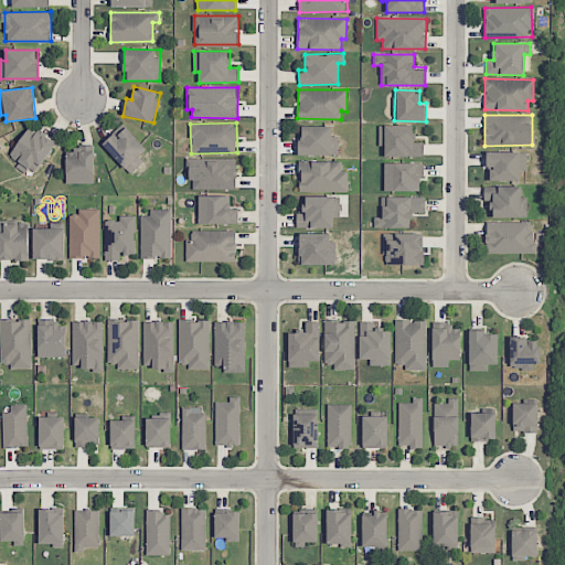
[(147,149),(123,124),(102,144),(130,173),(144,160),(139,156),(147,149)]
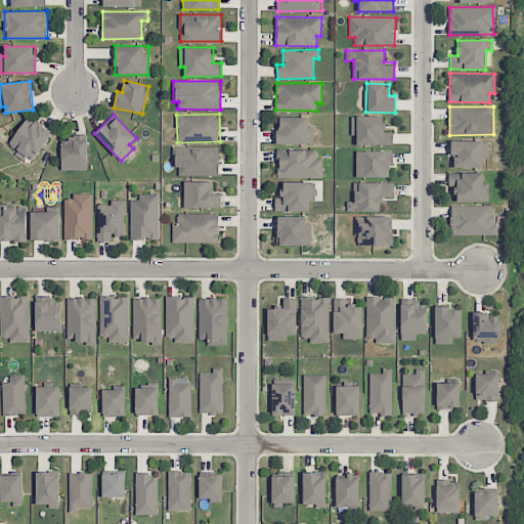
[(7,143),(16,150),(14,154),(27,164),(50,133),(29,116),(7,143)]
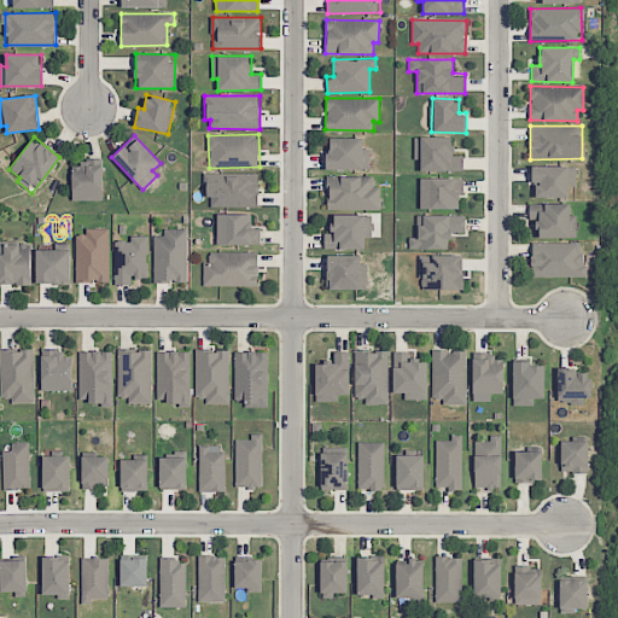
[(453,136),(415,138),(415,161),(420,161),(420,172),(464,170),(464,156),(453,156),(453,136)]
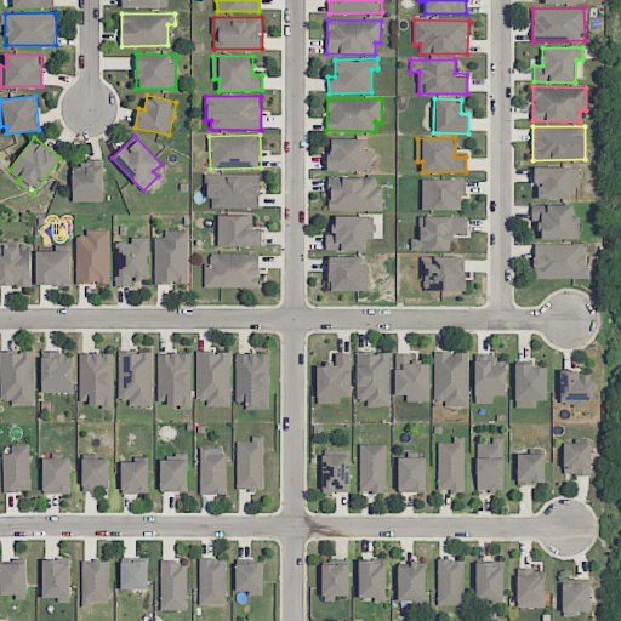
[(365,140),(329,138),(329,170),(371,170),(372,149),(365,149),(365,140)]
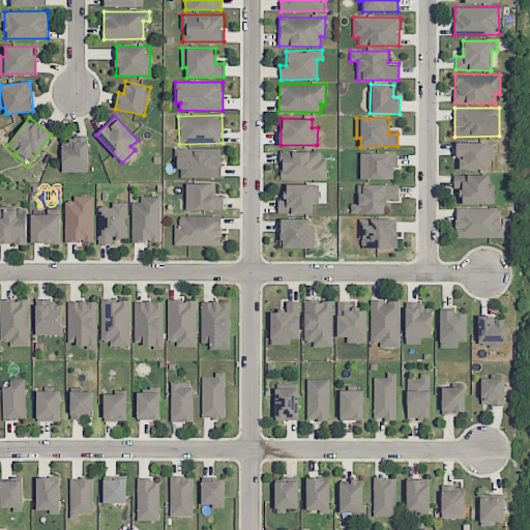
[(88,172),(88,139),(62,139),(62,172),(88,172)]
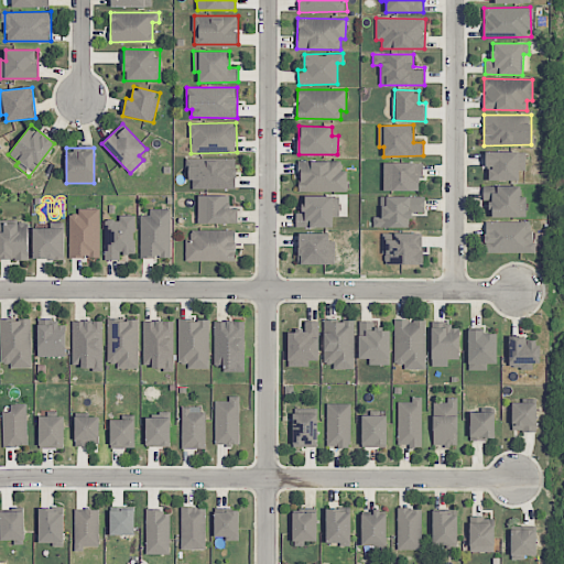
[(519,181),(519,171),(525,171),(525,152),(487,152),(487,180),(519,181)]
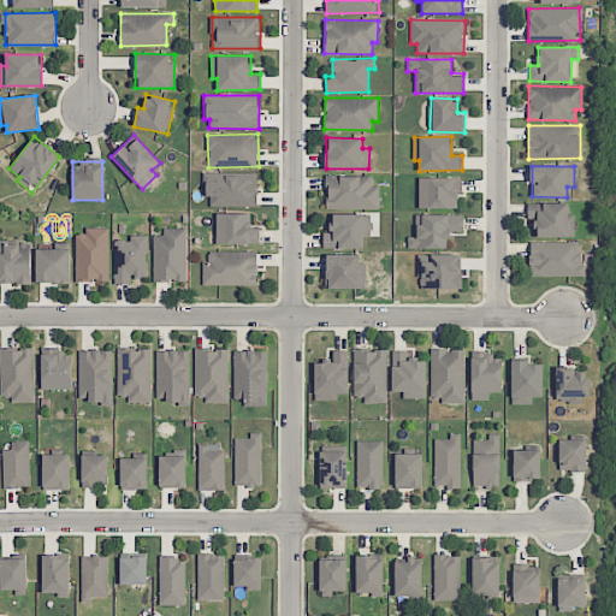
[(256,172),(207,173),(208,206),(258,205),(256,172)]
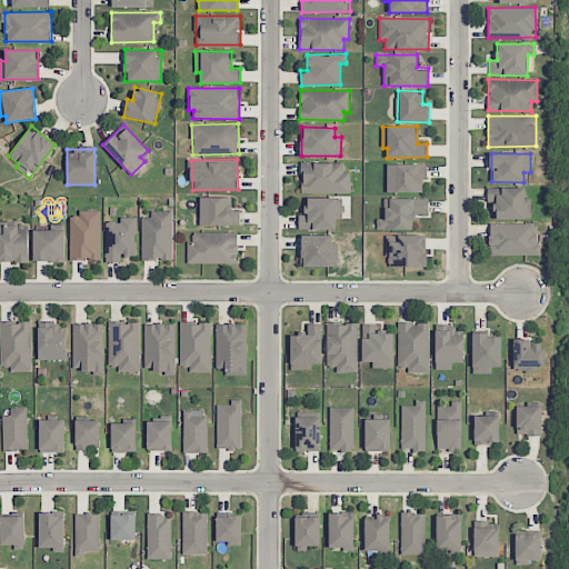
[(350,192),(350,171),(345,171),(346,161),(313,161),(313,171),(302,171),(301,191),(350,192)]
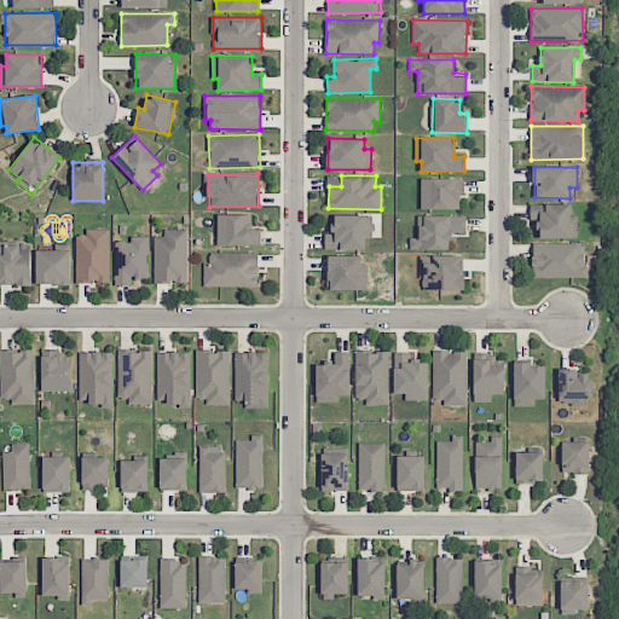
[(460,209),(460,197),(468,197),(468,179),(421,178),(421,209),(460,209)]
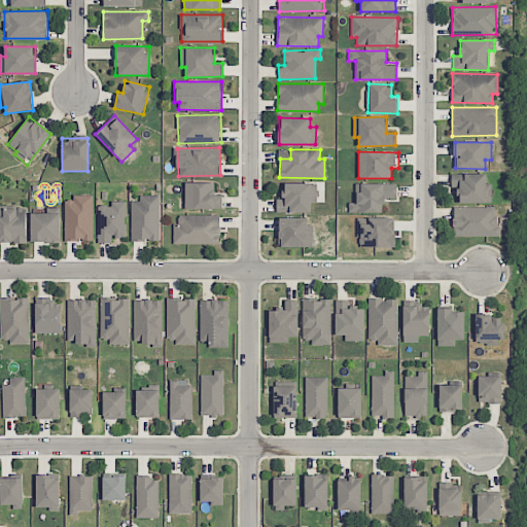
[(486,173),(451,174),(451,187),(458,187),(459,203),(492,203),(491,183),(486,183),(486,173)]
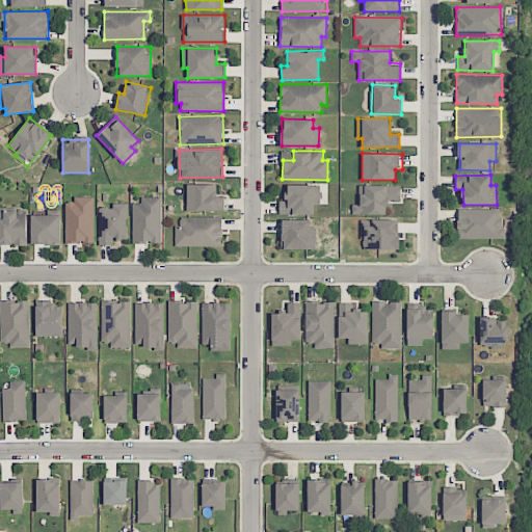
[(216,184),(187,184),(186,211),(223,211),(223,194),(216,194),(216,184)]
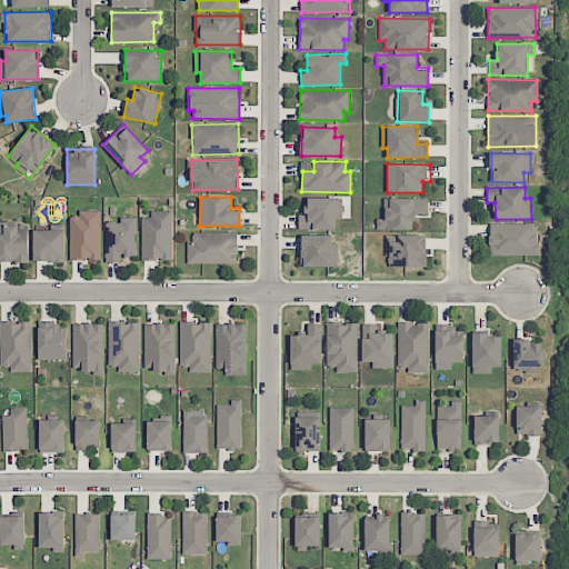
[(342,197),(306,198),(306,215),(298,215),(298,229),(336,229),(336,218),(342,218),(342,197)]
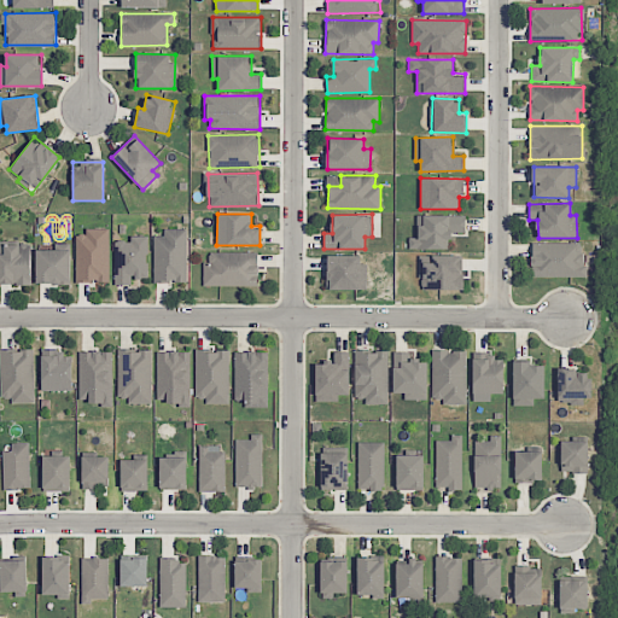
[(409,249),(449,250),(450,233),(465,233),(466,216),(418,214),(417,238),(409,237),(409,249)]
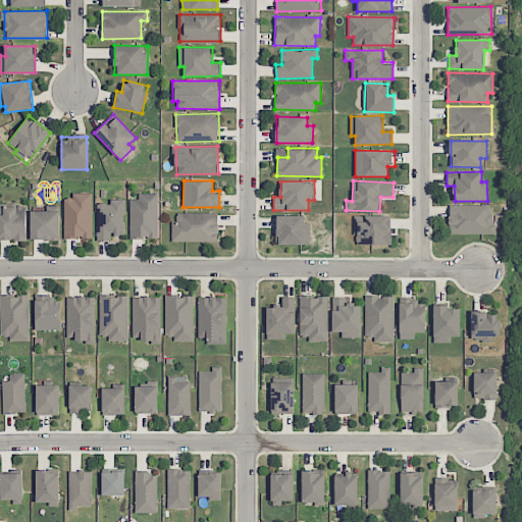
[(64,239),(92,239),(93,193),(72,193),(72,198),(64,198),(64,239)]
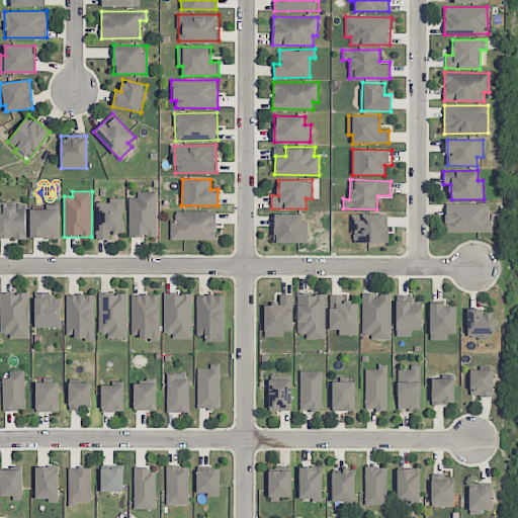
[(157,191),(137,191),(137,197),(128,197),(128,237),(157,237),(157,191)]
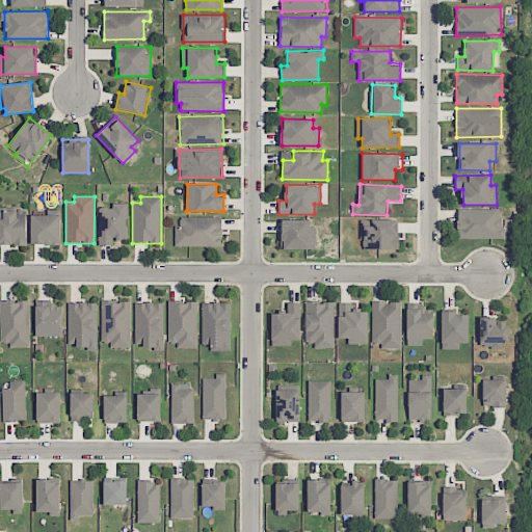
[(127,203),(112,204),(112,207),(98,207),(99,245),(113,245),(113,239),(128,239),(127,203)]
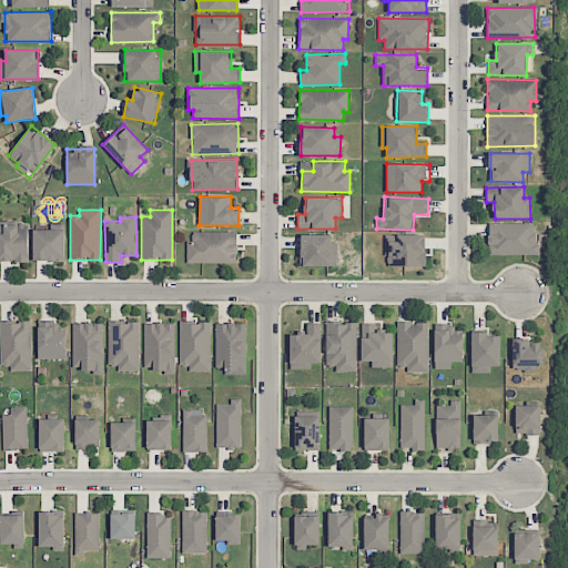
[(28,222),(0,222),(0,261),(29,261),(28,222)]
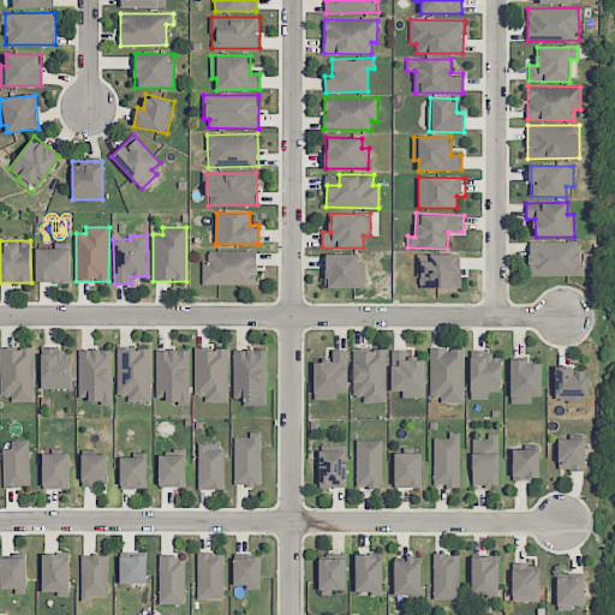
[(529,275),(581,275),(581,242),(529,242),(529,275)]
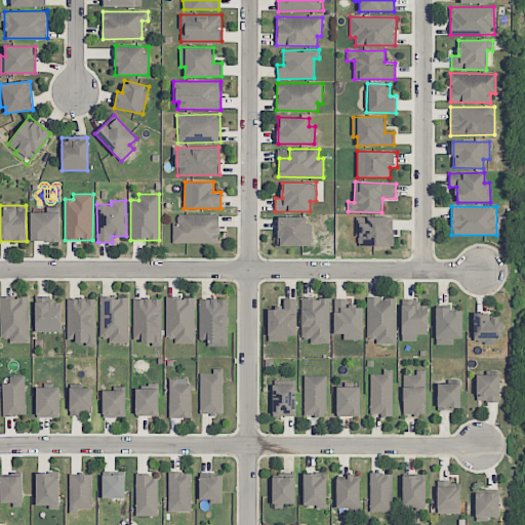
[(31,241),(59,241),(61,212),(31,211),(31,241)]
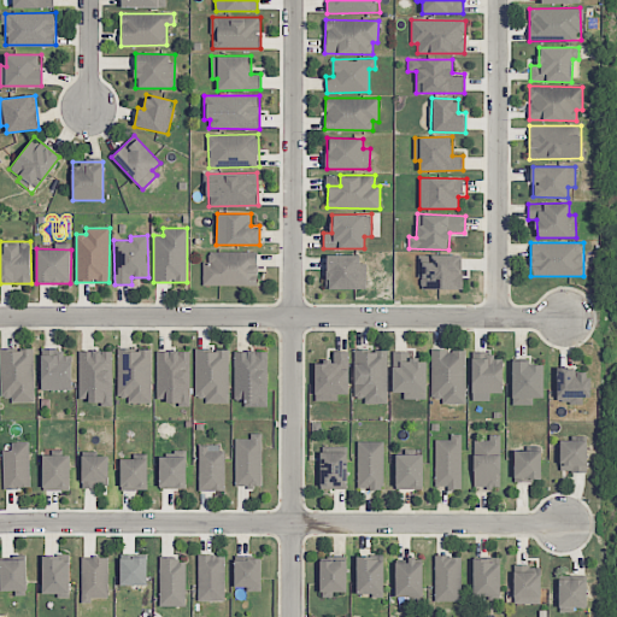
[(203,285),(258,286),(258,252),(210,251),(209,264),(203,264),(203,285)]
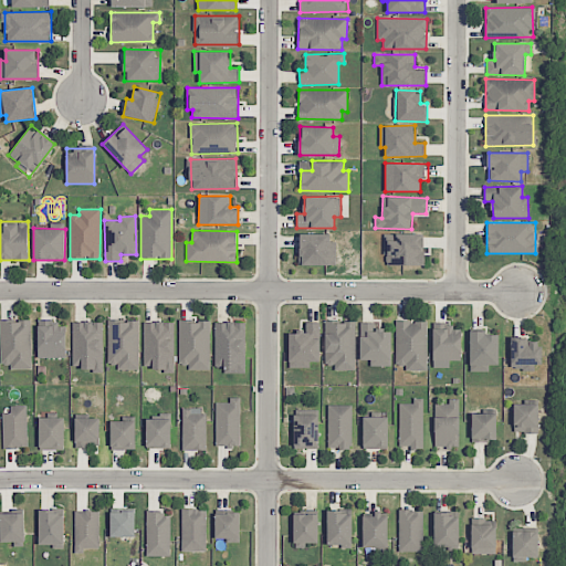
[(335,234),(300,233),(300,265),(334,265),(335,234)]
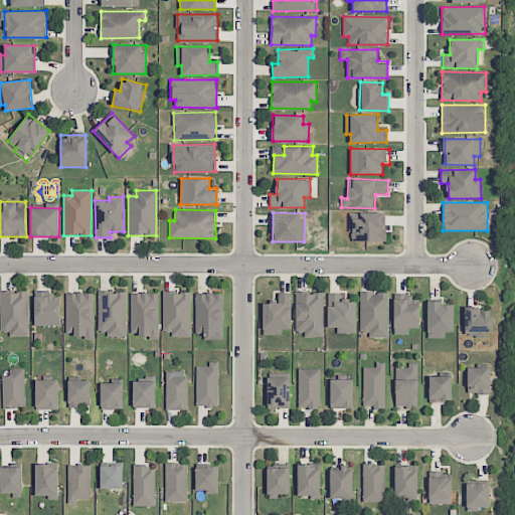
[(349,213),(350,241),(385,240),(384,212),(349,213)]
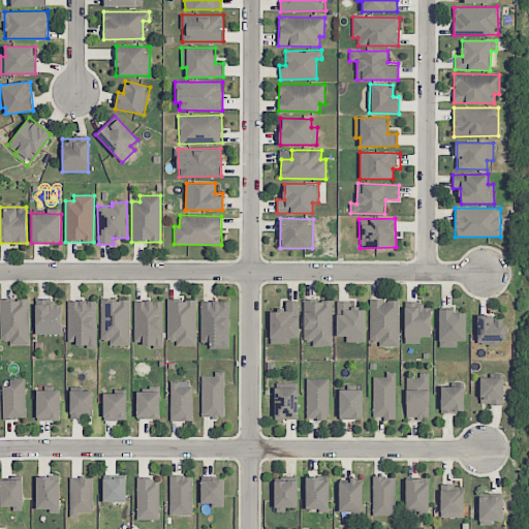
[(0,304),(1,340),(9,340),(9,345),(30,344),(29,299),(0,299),(0,304)]
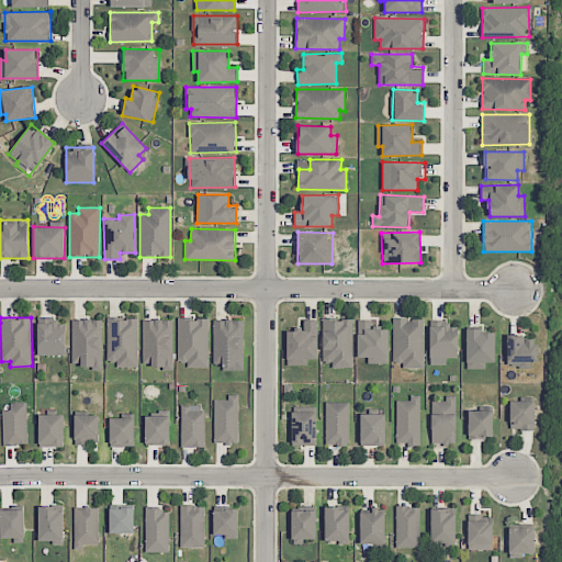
[(138,367),(137,317),(107,317),(108,361),(116,361),(116,367),(138,367)]
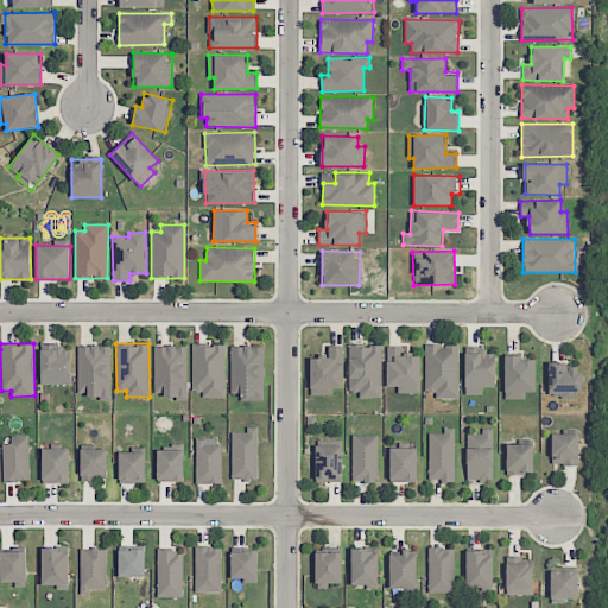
[(226,344),(192,344),(192,391),(202,391),(202,397),(226,397),(226,344)]
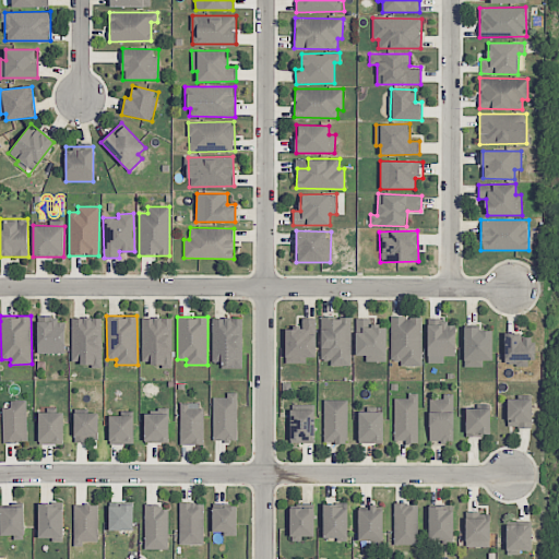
[(351,317),(321,317),(321,360),(330,360),(330,365),(352,365),(351,317)]
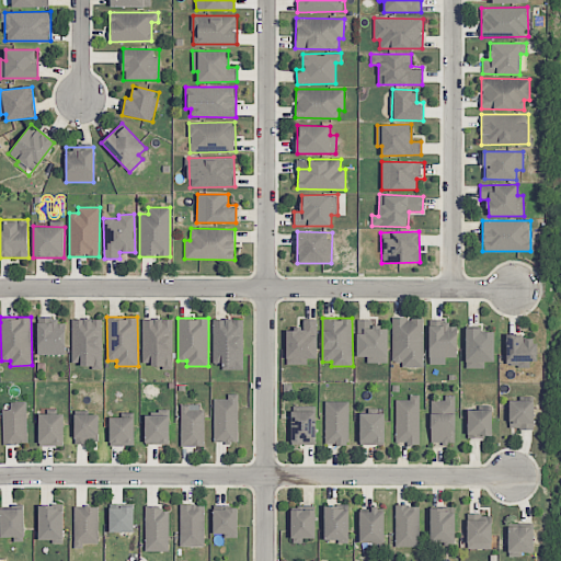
[(423,367),(423,318),(393,318),(393,362),(402,362),(402,367),(423,367)]
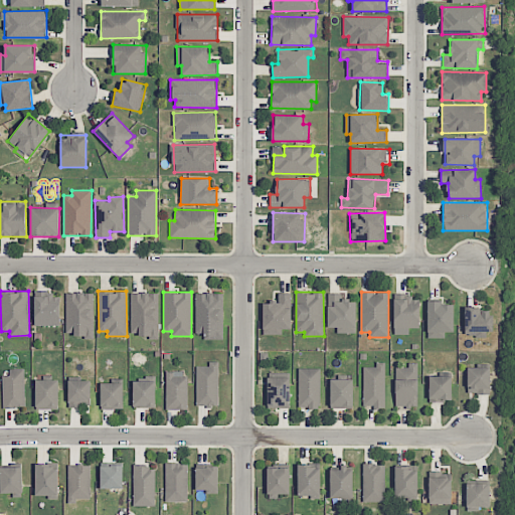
[(34,293),(34,326),(60,325),(59,293),(34,293)]
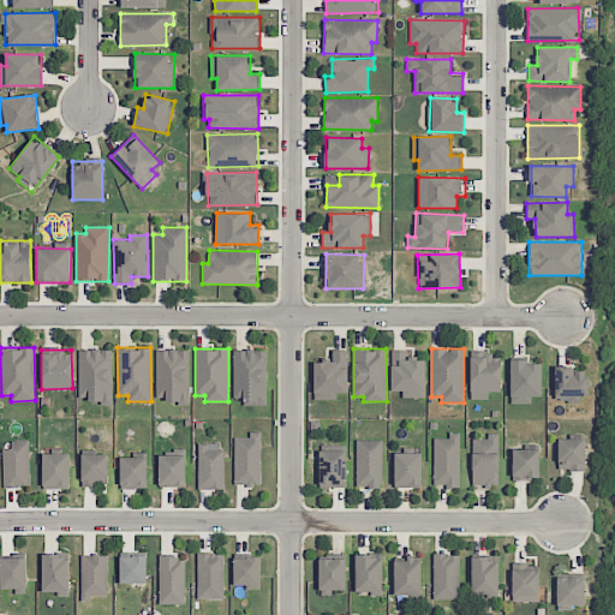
[(112,350),(78,350),(79,401),(112,400),(112,350)]
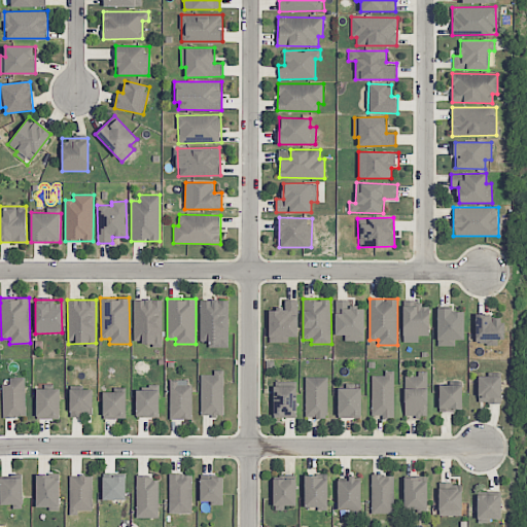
[(163,300),(134,300),(133,343),(162,343),(163,300)]
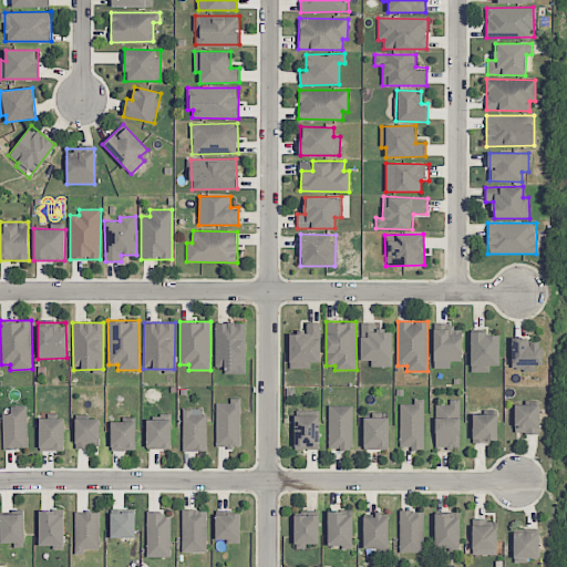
[(215,371),(246,371),(246,322),(215,322),(215,371)]
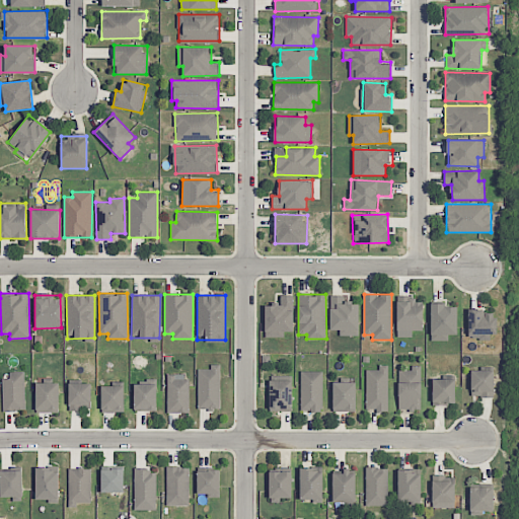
[(293,295),(281,295),(281,304),(265,304),(266,337),(284,337),(284,331),(294,331),(293,295)]
